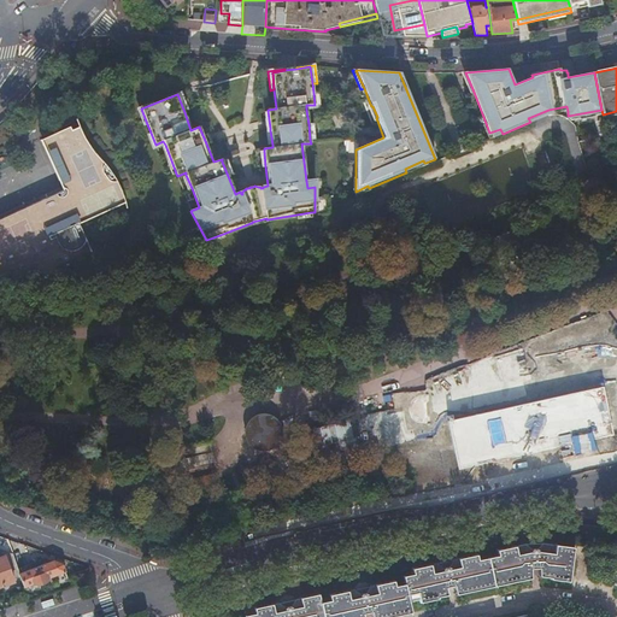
[(474,92),(465,72),(462,72),(470,93),(474,92)]
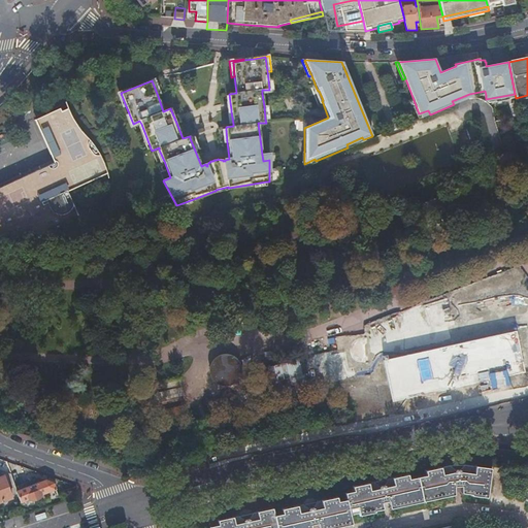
[(155,78),(140,84),(141,85),(152,80),(158,96),(161,94),(155,78)]
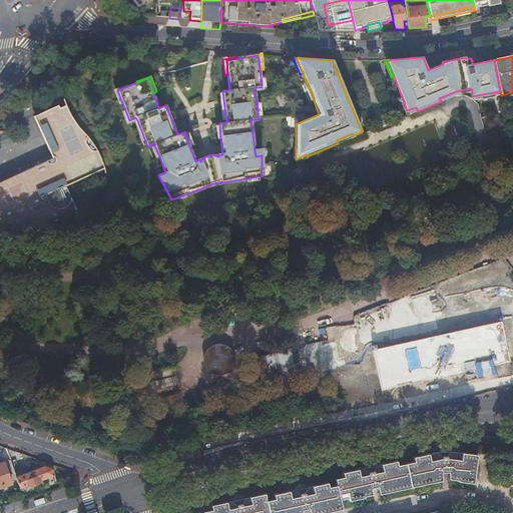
[(265,76),(261,77),(262,87),(254,87),(254,91),(266,90),(265,76)]
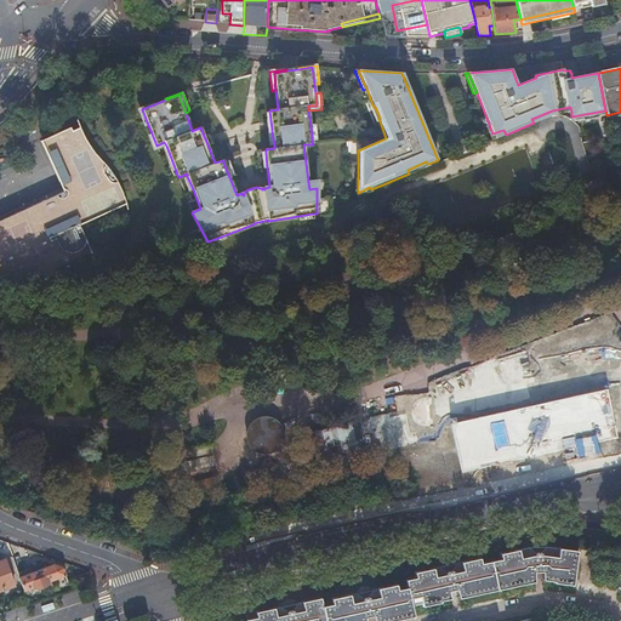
[(154,104),(154,102),(137,109),(144,126),(148,125),(142,109),(154,104)]
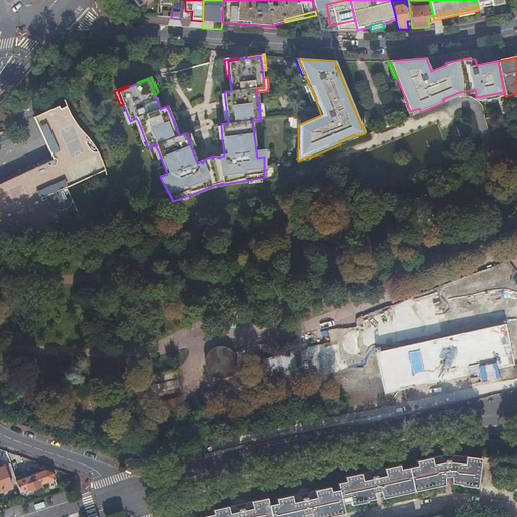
[(311,89),(310,87),(307,89),(313,102),(316,101),(315,99),(316,98),(312,89),(311,89)]
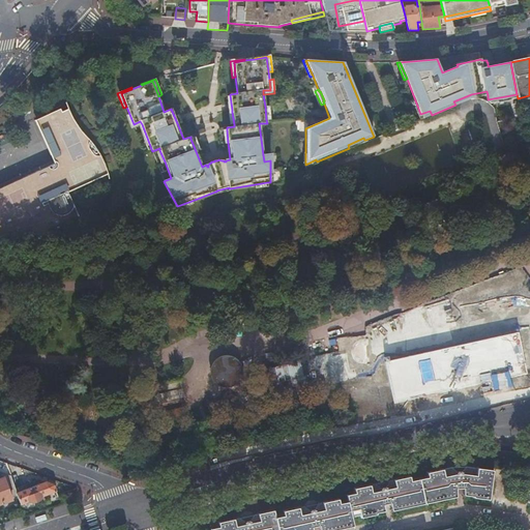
[(471,94),(453,101),(455,105),(467,100),(472,98),(488,95),(487,91),(471,94)]
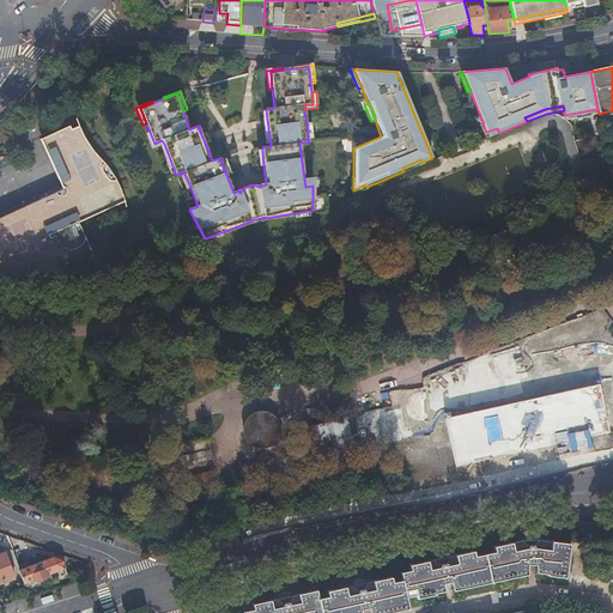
[(599,114),(598,109),(564,115),(565,120),(575,119),(599,114)]
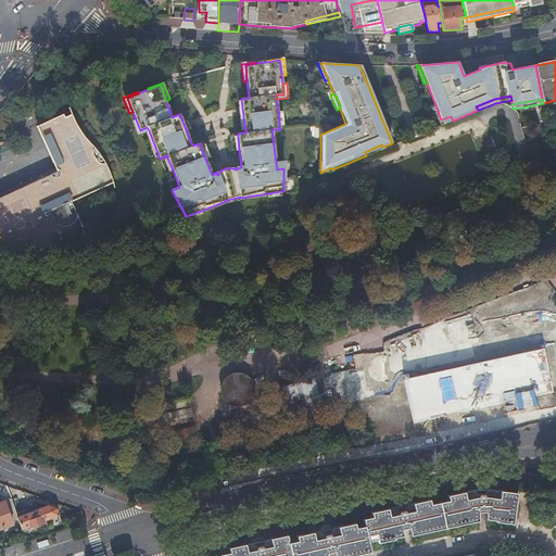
[(0,238),(50,216),(52,222),(55,225),(59,226),(61,227),(62,227),(65,227),(66,227),(67,226),(68,226),(71,225),(73,223),(75,220),(76,217),(71,202),(112,184),(113,188),(114,188),(112,180),(109,172),(104,162),(97,152),(85,139),(81,134),(74,122),(72,116),(68,108),(67,108),(71,115),(64,117),(62,114),(36,126),(57,172),(0,197),(0,238)]
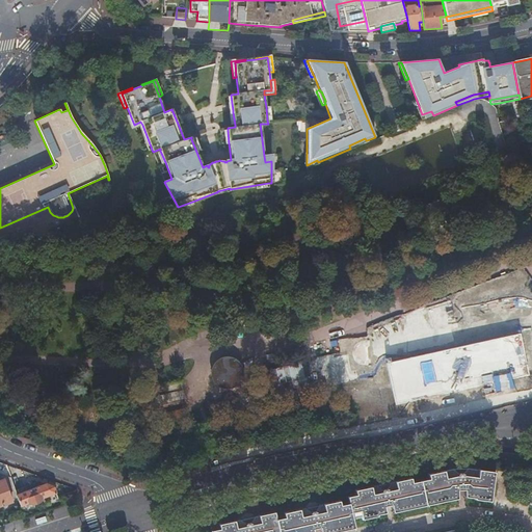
[(422,114),(419,106),(416,107),(421,120),(433,115),(431,111),(422,114)]
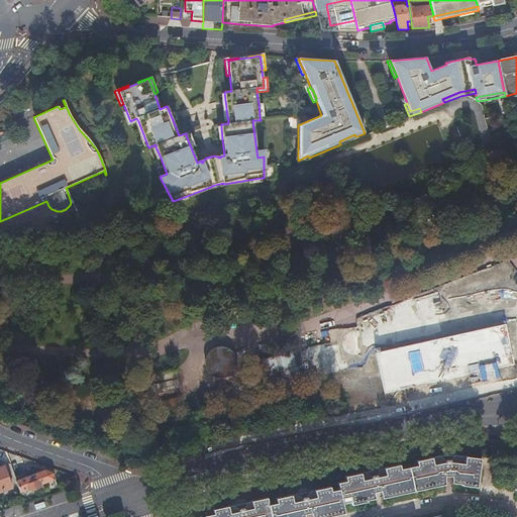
[(138,121),(136,118),(130,121),(126,111),(123,113),(127,126),(138,121)]
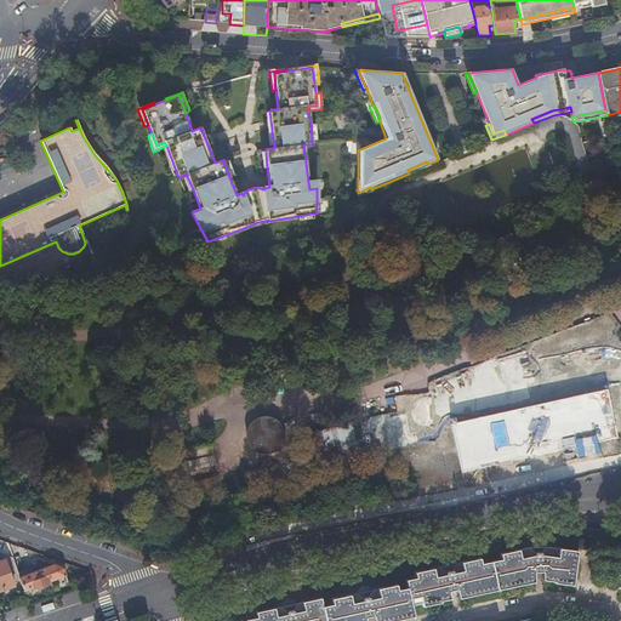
[(228,160),(223,163),(229,177),(234,176),(228,160)]
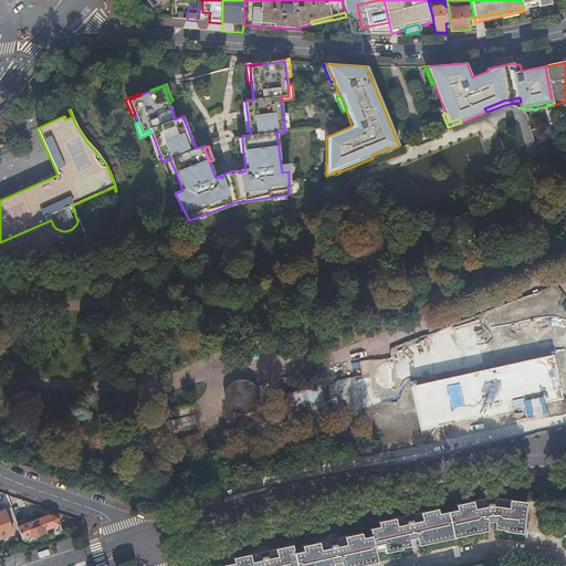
[(389,149),(388,147),(371,155),(373,158),(390,150),(390,149),(389,149)]
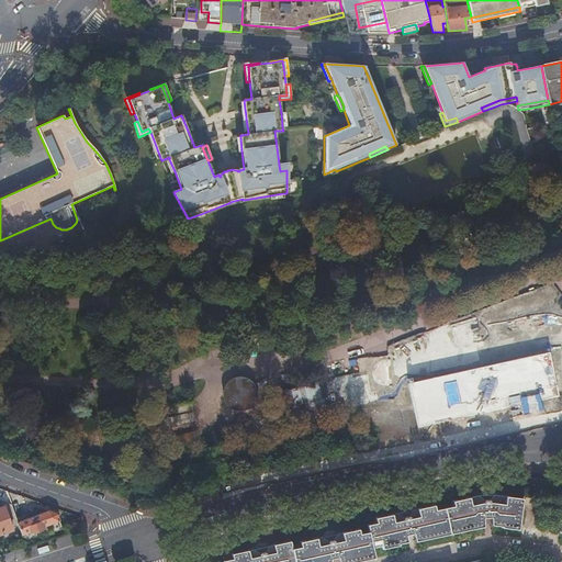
[(336,171),(335,169),(324,175),(324,161),(322,161),(322,172),(321,172),(324,179),(337,173),(336,171)]
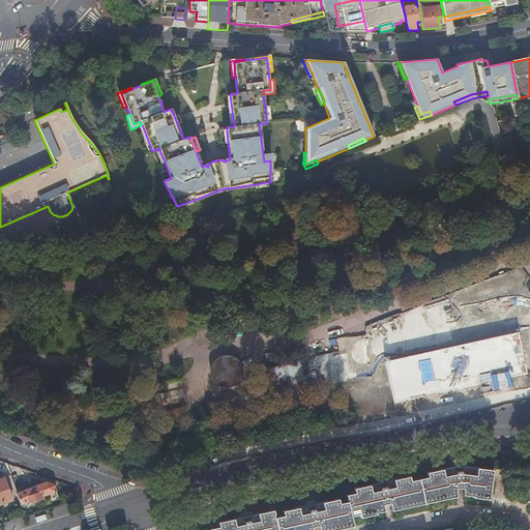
[(529,308),(474,319),(477,339),(471,346),(469,346),(470,352),(479,360),(489,358),(496,364),(503,363),(508,364),(517,372),(518,380),(529,378),(529,308)]
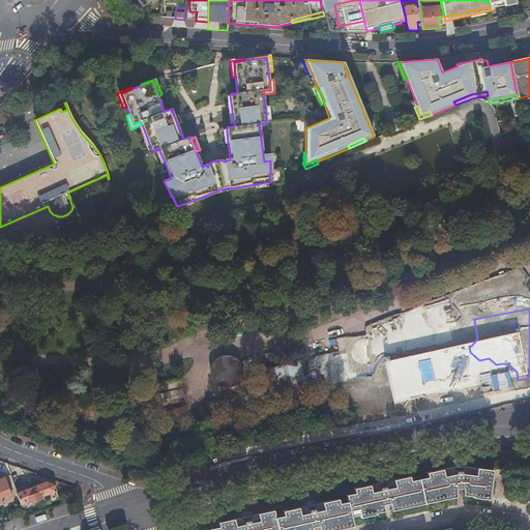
[(209,373),(211,379),(215,384),(221,387),(226,387),(232,386),(237,382),(240,377),(241,371),(240,365),(236,360),(231,356),(225,355),(218,357),(213,360),(210,366),(209,373)]
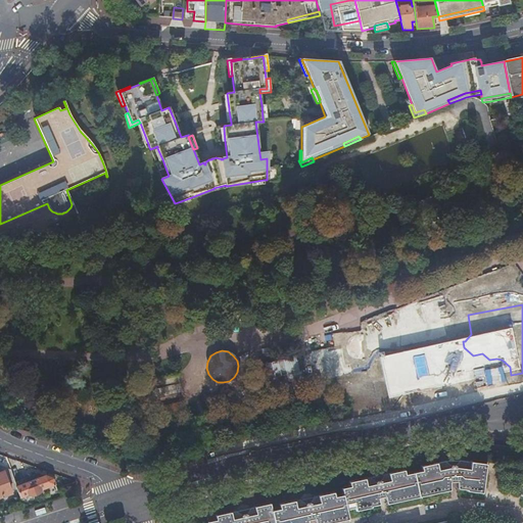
[(241,513),(241,515),(241,520),(238,520),(237,512),(236,511),(216,515),(217,519),(208,521),(208,522),(308,522),(307,519),(315,518),(315,522),(322,522),(325,522),(328,522),(339,520),(339,518),(338,511),(346,509),(345,504),(354,502),(355,508),(355,510),(372,507),(372,505),(379,504),(378,497),(385,495),(387,503),(449,489),(449,482),(457,481),(458,488),(467,489),(467,491),(482,492),(485,464),(459,461),(459,462),(459,470),(457,471),(455,465),(454,465),(453,465),(453,464),(452,464),(452,465),(450,465),(449,465),(449,466),(449,467),(448,468),(448,471),(445,470),(445,462),(445,461),(421,466),(422,470),(405,474),(403,470),(383,474),(384,476),(385,483),(382,484),(381,480),(381,479),(380,479),(380,478),(379,478),(377,478),(376,478),(376,479),(375,479),(375,480),(375,481),(375,486),(372,486),(371,479),(370,477),(349,481),(350,486),(342,488),(343,494),(335,496),(334,492),(313,496),(314,498),(315,507),(313,507),(310,502),(310,501),(308,501),(307,501),(306,501),(306,502),(305,502),(304,502),(304,503),(304,509),(301,510),(300,501),(300,500),(279,505),(280,508),(272,510),(270,503),(249,507),(250,509),(251,517),(249,518),(246,513),(246,512),(245,512),(243,512),(242,512),(242,513),(241,513)]
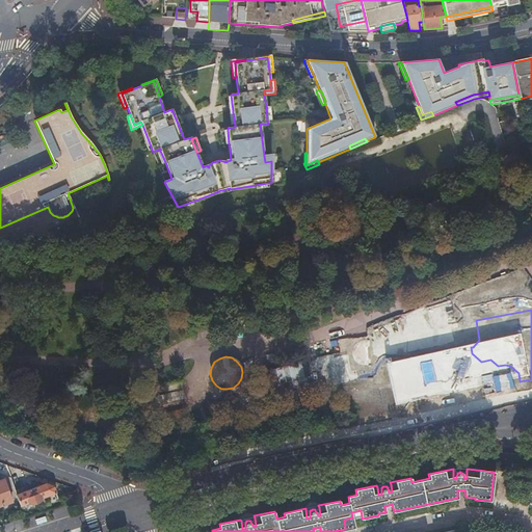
[(0,512),(22,506),(18,496),(11,478),(0,473),(0,512)]
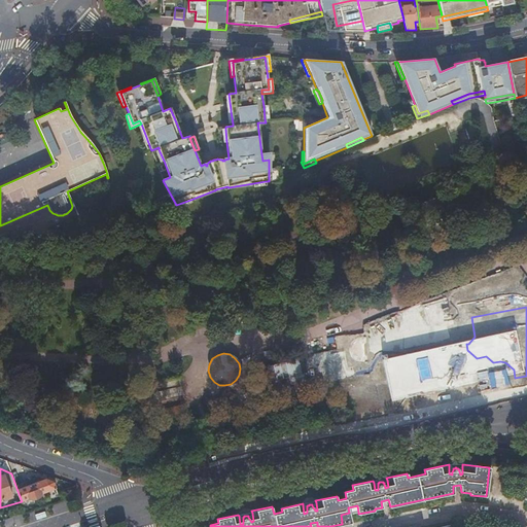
[(18,491),(22,501),(22,502),(24,506),(58,493),(57,489),(54,483),(46,481),(18,491)]
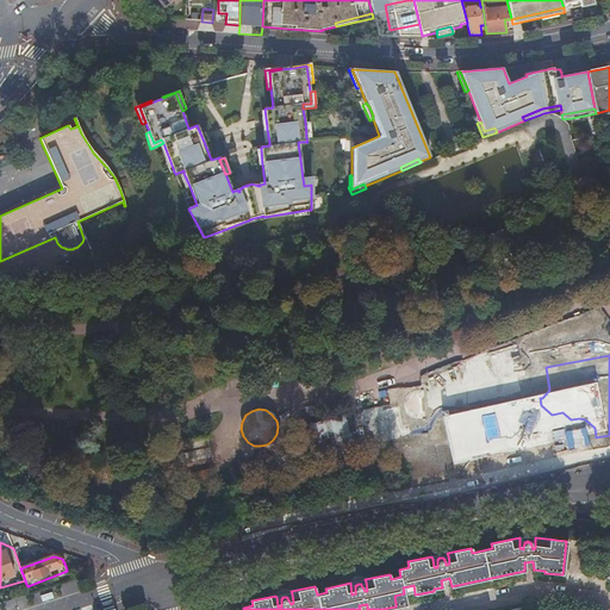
[(406,602),(404,593),(394,596),(396,604),(406,602)]
